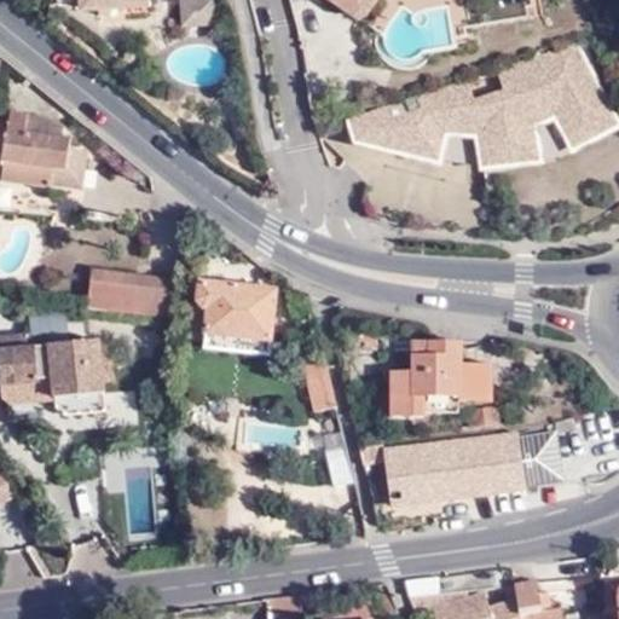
[(57,0),(58,5),(74,4),(74,6),(74,10),(76,12),(79,13),(99,12),(99,16),(146,15),(146,3),(161,1),(162,0),(57,0)]
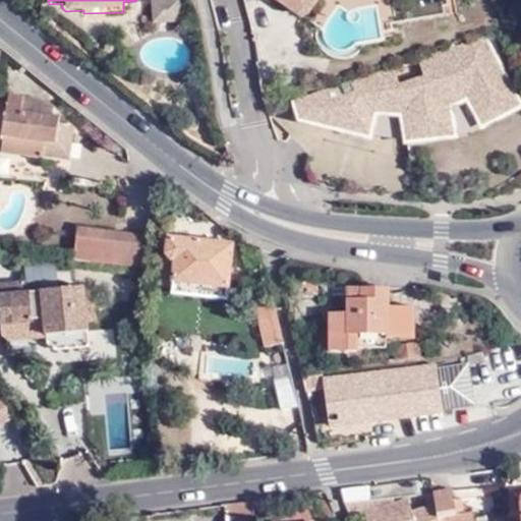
[(152,0),(152,21),(179,21),(179,0),(152,0)]
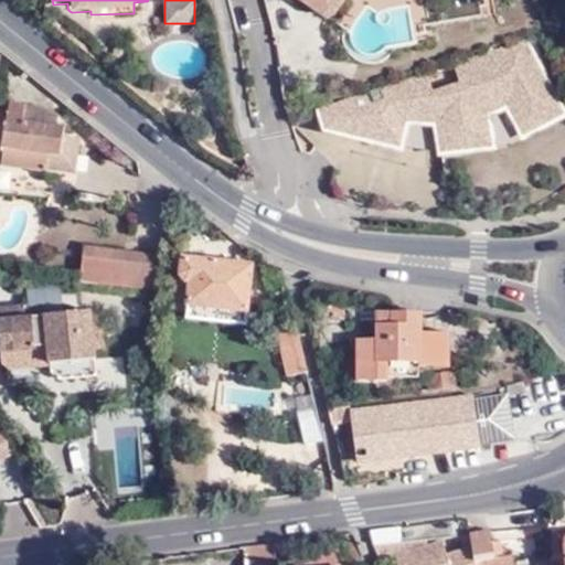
[(305,0),(332,20),(345,0),(305,0)]
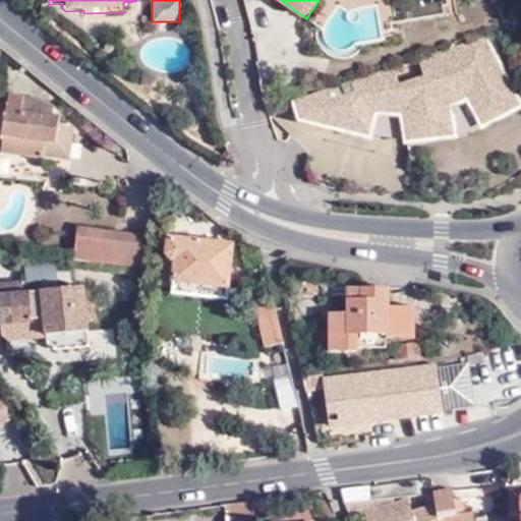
[(396,67),(294,102),(298,121),(370,138),(377,113),(401,115),(406,143),(460,137),(453,107),(467,101),(482,130),(520,108),(520,93),(487,34),(421,58),(426,74),(400,82),(396,67)]
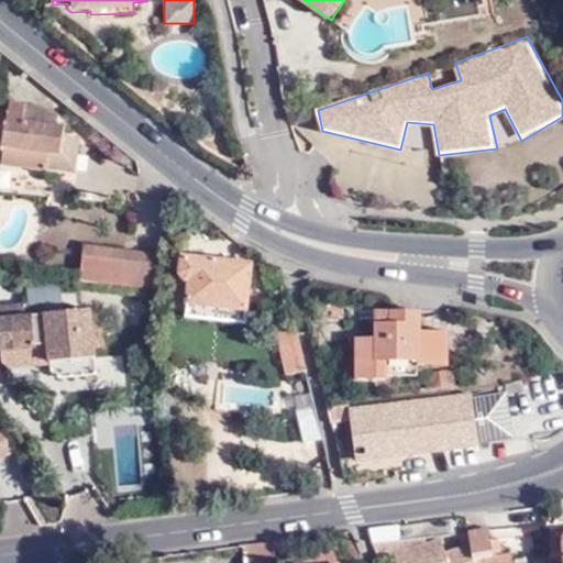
[(0,153),(4,155),(3,159),(47,166),(48,162),(79,167),(85,134),(62,131),(63,121),(39,118),(41,101),(9,97),(8,107),(0,106),(0,102),(1,92),(0,92),(0,153)]
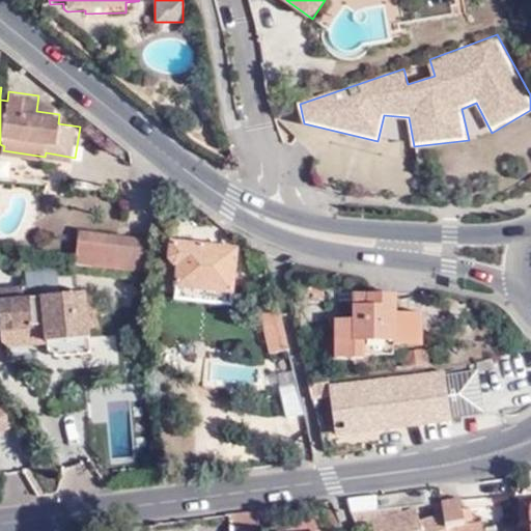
[(80,264),(116,269),(119,233),(82,229),(80,264)]
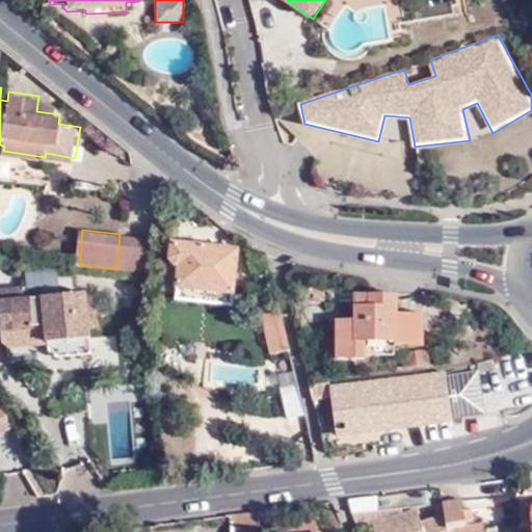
[(149,271),(152,237),(120,234),(116,269),(149,271)]
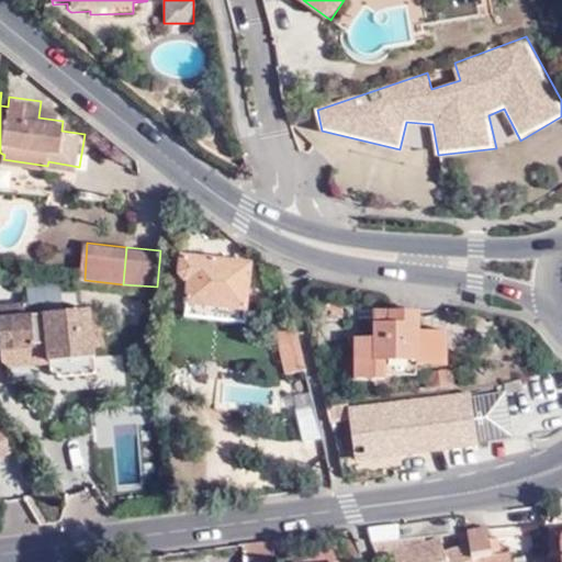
[(191,282),(188,306),(246,312),(249,262),(181,257),(180,273),(186,282),(191,282)]
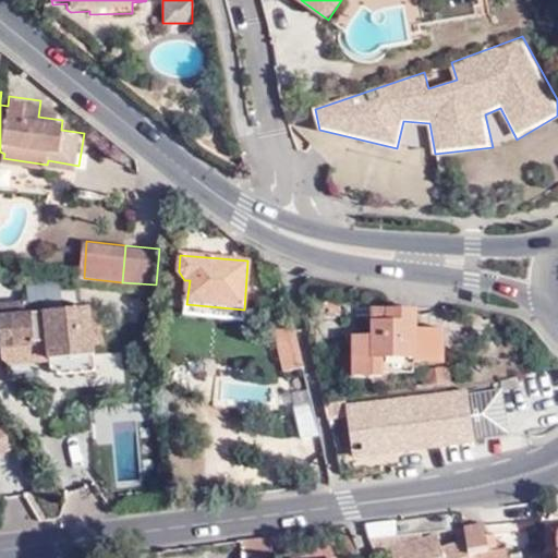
[(185,315),(243,320),(244,310),(186,304),(185,315)]
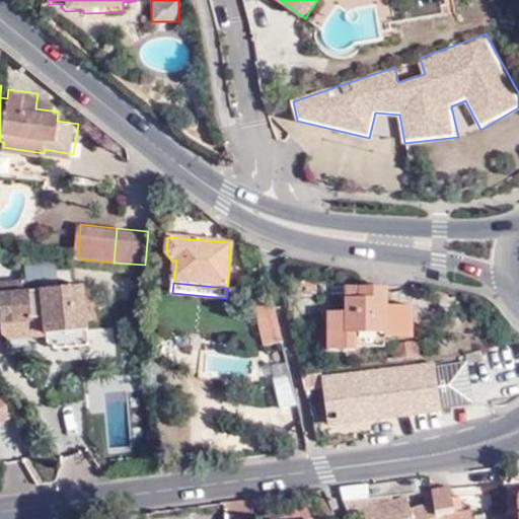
[(64,347),(63,332),(84,330),(83,311),(92,310),(91,291),(82,291),(81,285),(22,289),(22,290),(26,334),(26,336),(44,334),(45,342),(51,348),(64,347)]
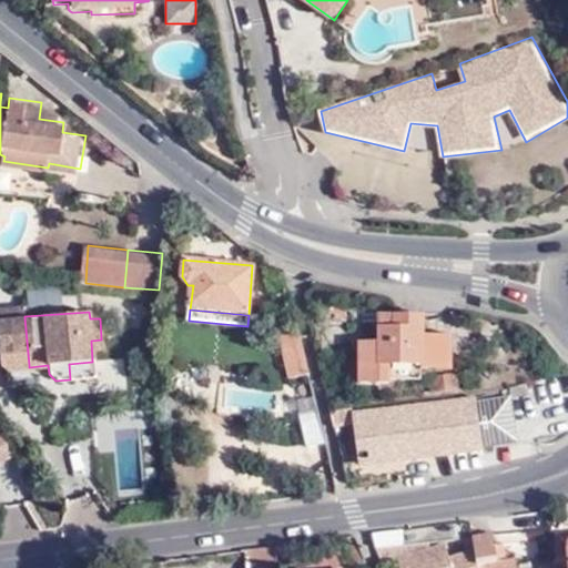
[(391,379),(391,376),(391,364),(422,363),(425,363),(425,375),(426,378),(429,378),(432,392),(457,388),(454,342),(424,343),(423,316),(398,316),(398,327),(379,327),(379,336),(358,336),(358,379),(391,379)]
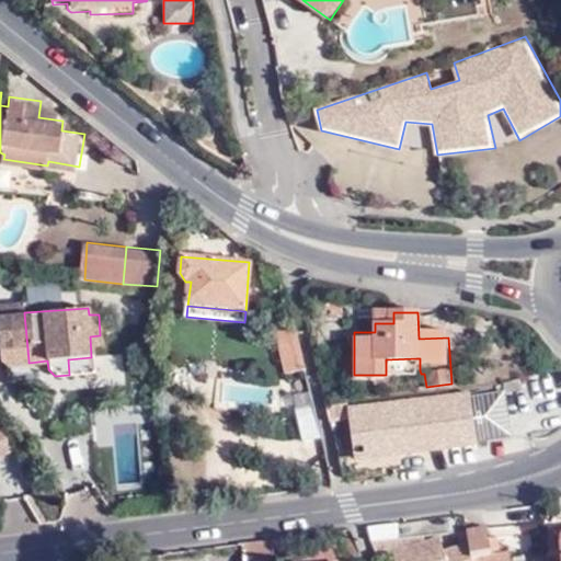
[(393,323),(393,312),(375,312),(375,320),(375,323),(393,323)]
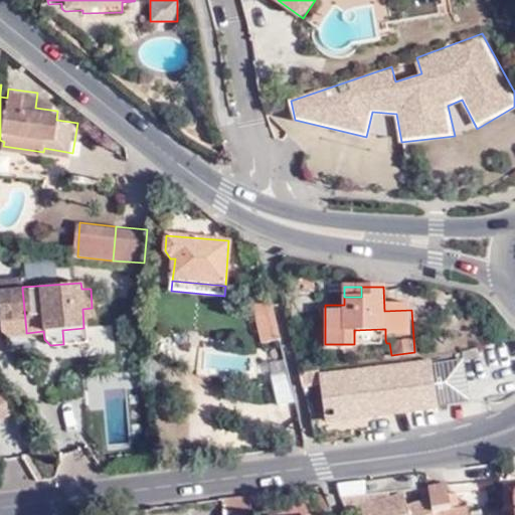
[(0,333),(26,331),(22,288),(0,289),(0,333)]
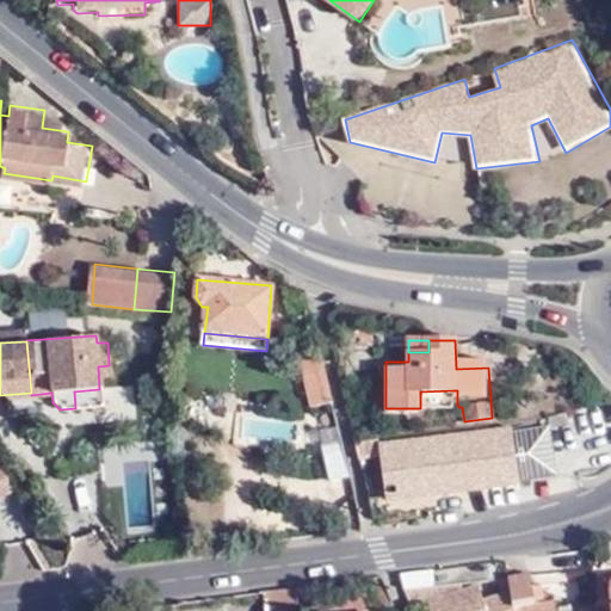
[(309,407),(331,402),(318,347),(296,355),(309,407)]
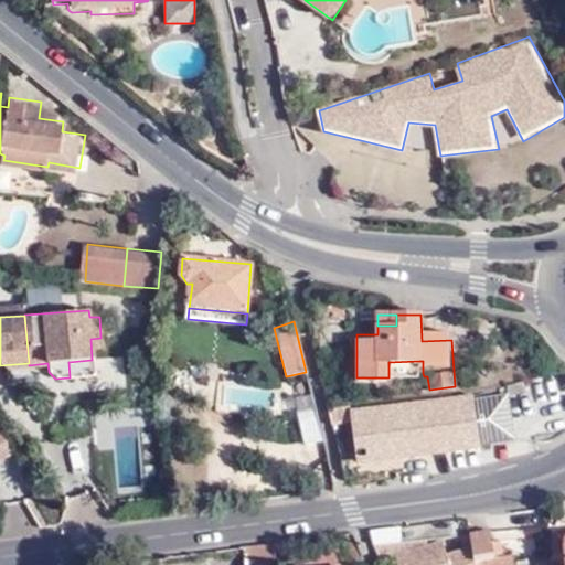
[(70,377),(93,376),(92,360),(68,362),(70,377)]
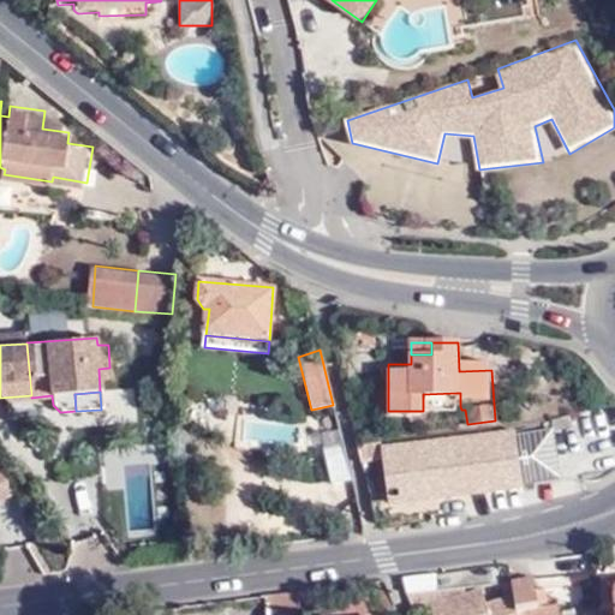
[(457,393),(423,394),(423,407),(458,406),(457,393)]
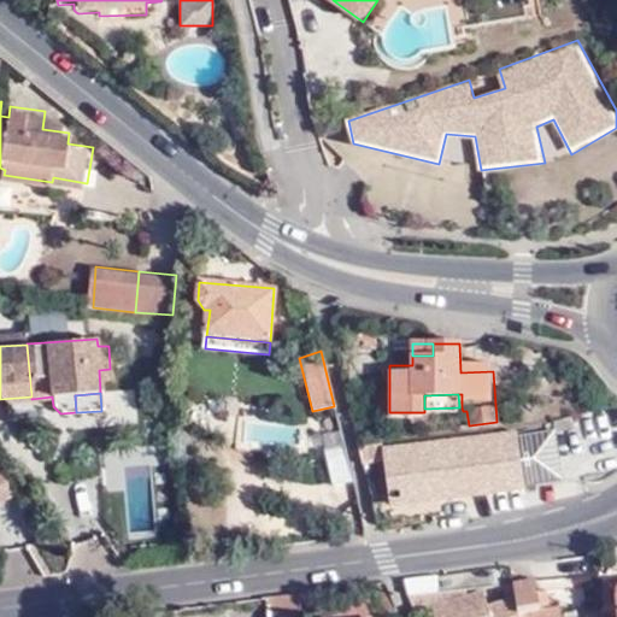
[(559,427),(526,432),(533,487),(566,482),(559,427)]
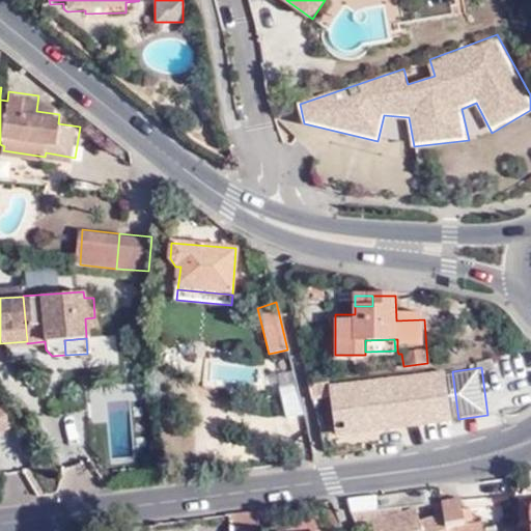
[(336,383),(315,386),(317,400),(338,397),(343,434),(343,435),(381,429),(458,419),(452,371),(337,387),(336,383)]
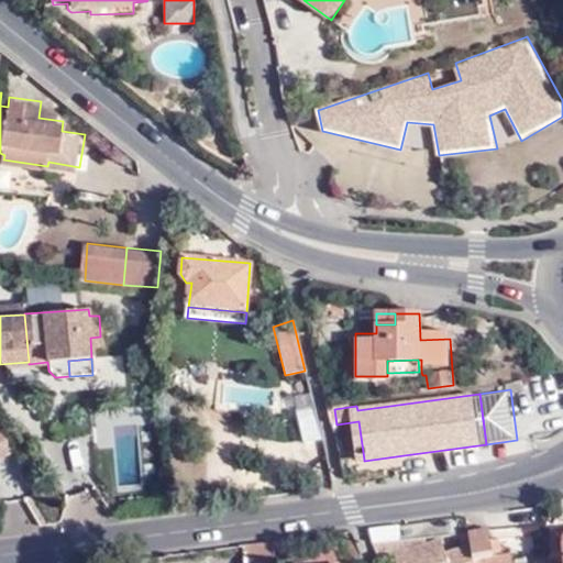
[(305,442),(320,438),(312,405),(297,408),(305,442)]
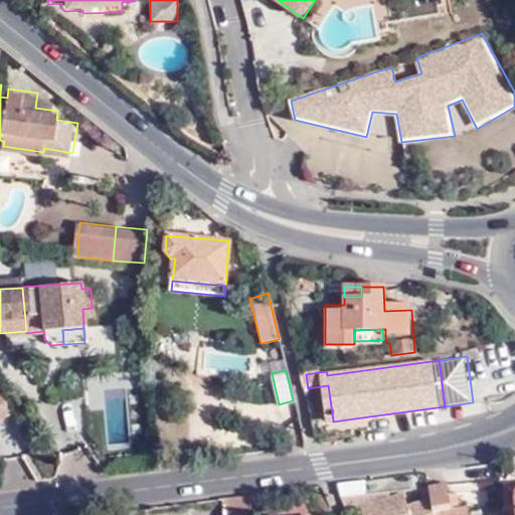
[(1,389),(0,389),(0,416),(12,411),(1,389)]
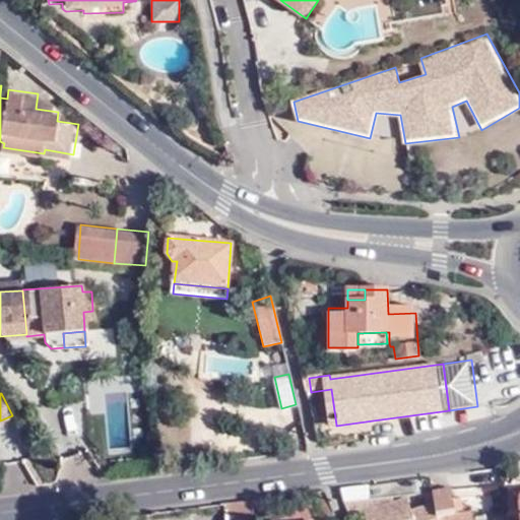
[(375,442),(373,420),(336,426),(336,425),(322,427),(325,449),(375,442)]
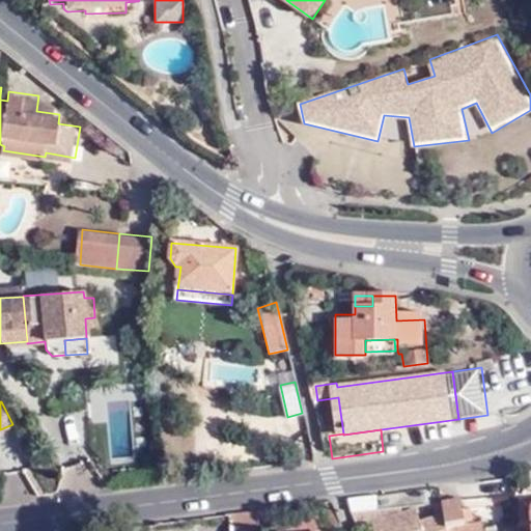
[(22,501),(49,497),(33,464),(17,466),(22,501)]
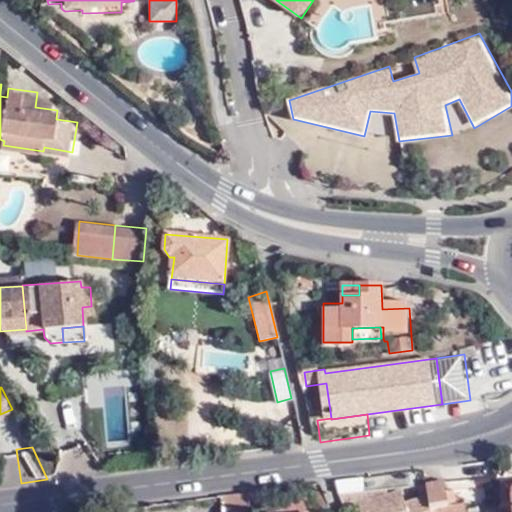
[(428,487),(430,501),(432,510),(453,507),(449,484),(428,487)]
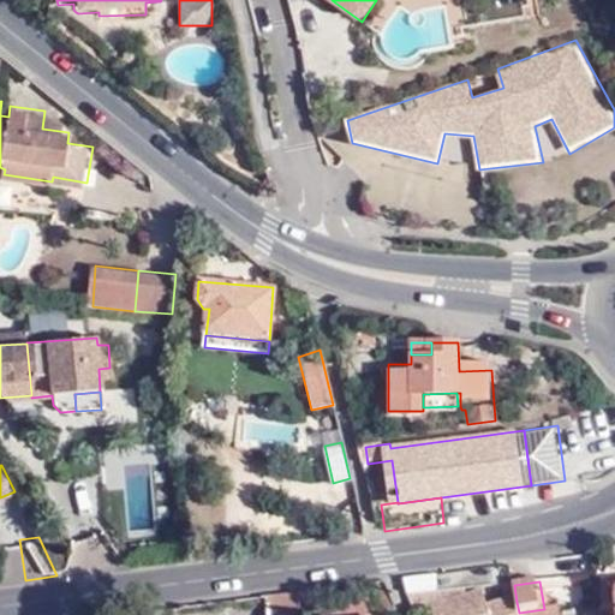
[(296,614),(293,590),(261,595),(262,614),(296,614)]
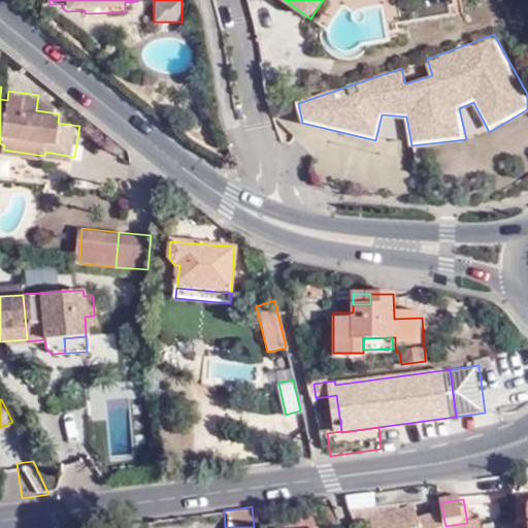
[(373,527),(446,527),(446,526),(443,517),(415,521),(413,509),(398,512),(397,506),(348,515),(353,527),(367,527),(373,527)]
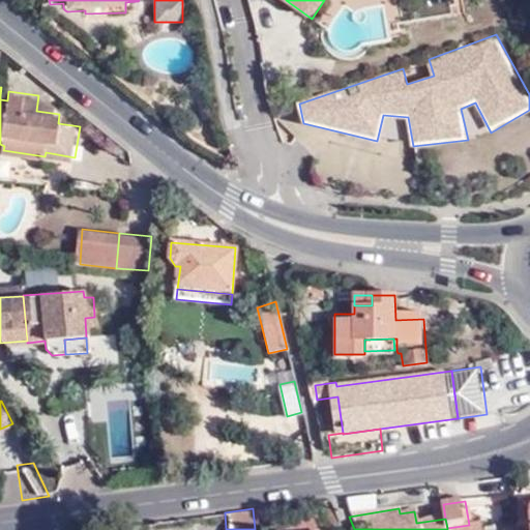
[(328,529),(333,529),(340,528),(333,511),(323,516),(328,529)]
